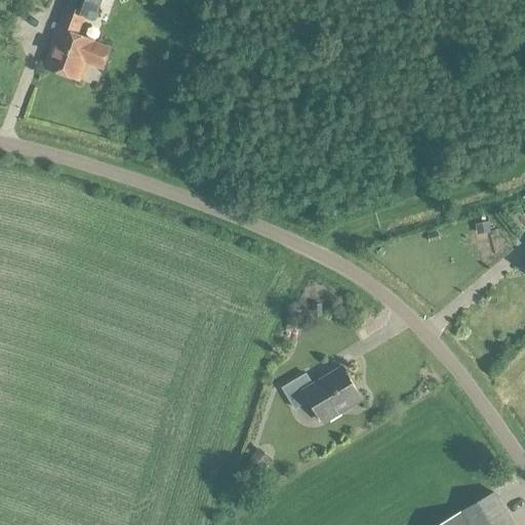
[(72,0),(69,8),(68,7),(55,42),(56,42),(47,69),(80,81),(86,63),(104,69),(111,49),(95,44),(96,42),(74,34),(81,14),(95,19),(102,0),(72,0)]
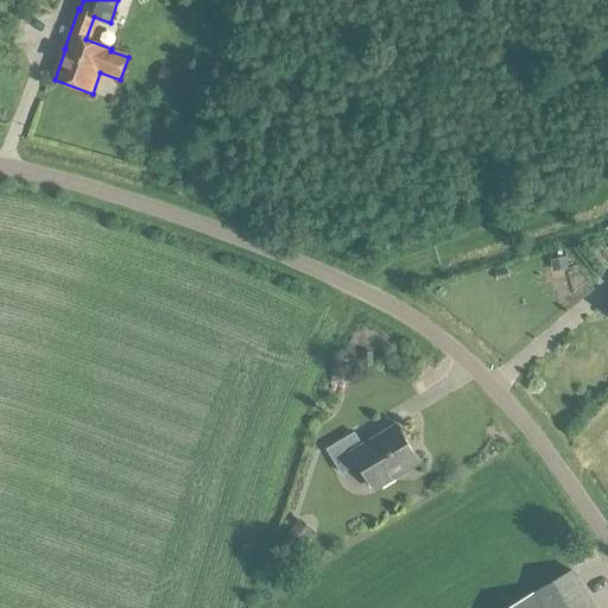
[(164,64),(157,84),(168,89),(173,68),(164,64)]
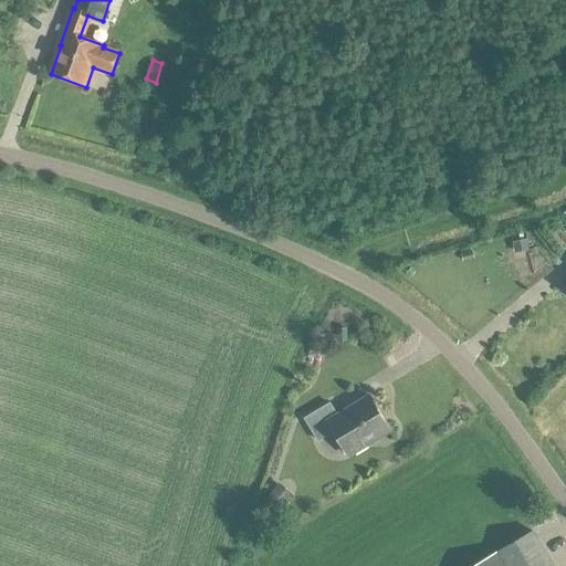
[(527,240),(513,242),(515,253),(530,251),(527,240)]
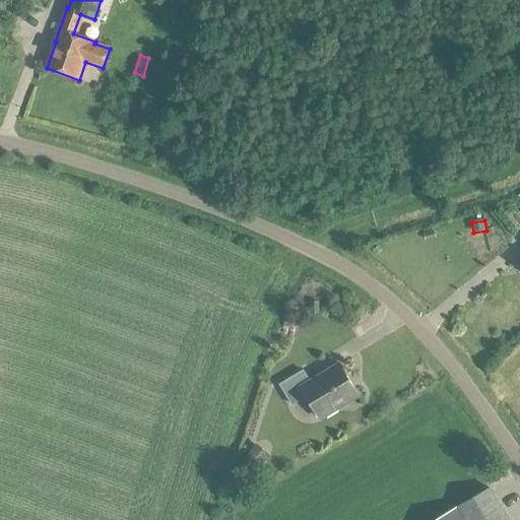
[(341,365),(311,383),(304,371),(281,385),(294,404),(307,396),(321,418),(360,395),(341,365)]
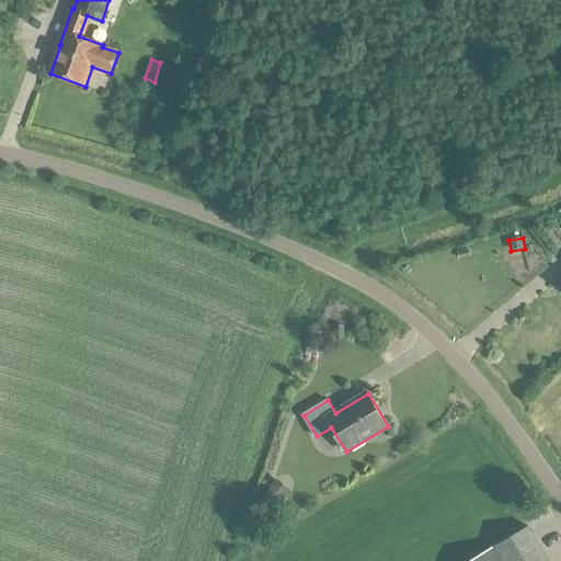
[(262,499),(278,511),(293,492),(277,479),(262,499)]
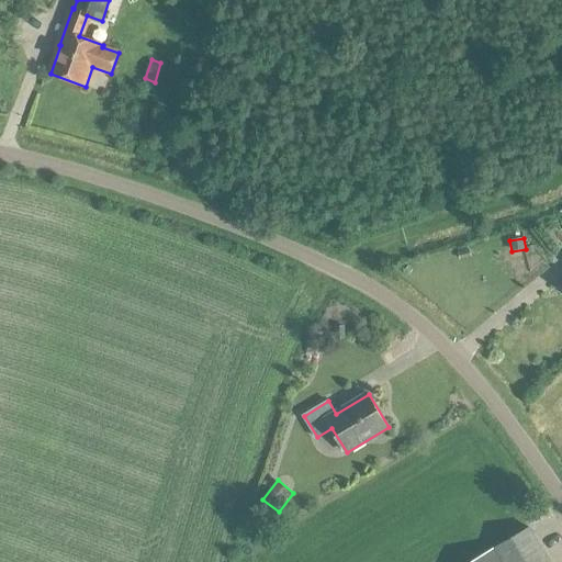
[(549,561),(530,528),(495,549),(503,561),(549,561)]
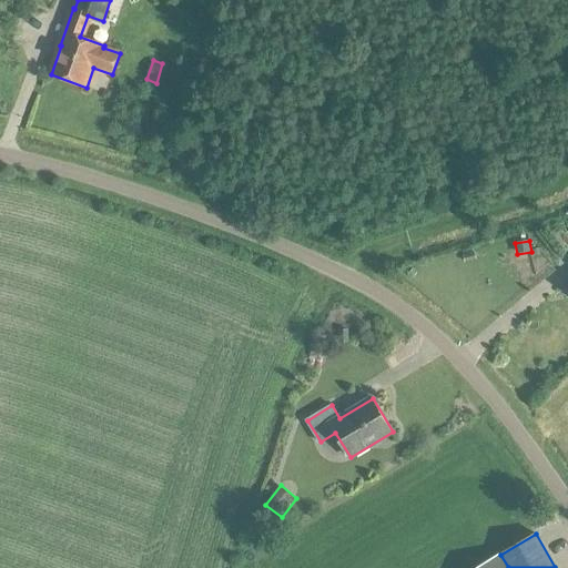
[(508,567),(500,555),(476,567),(508,567)]
